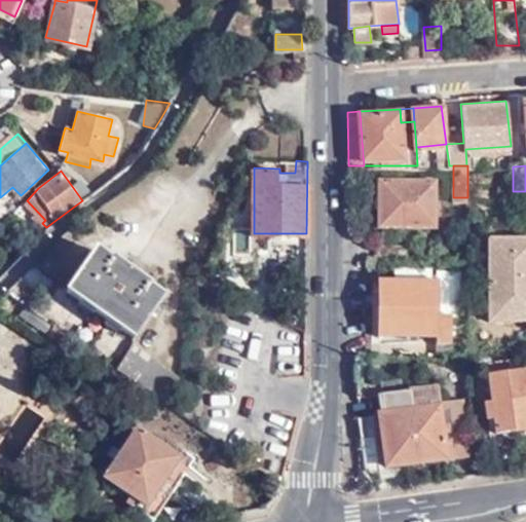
[(378,224),(437,223),(437,177),(378,177),(378,224)]
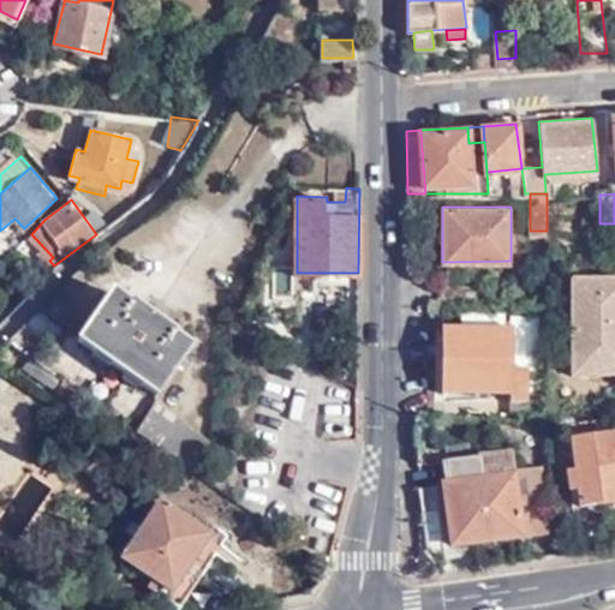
[(85,219),(97,232),(111,222),(99,208),(85,219)]
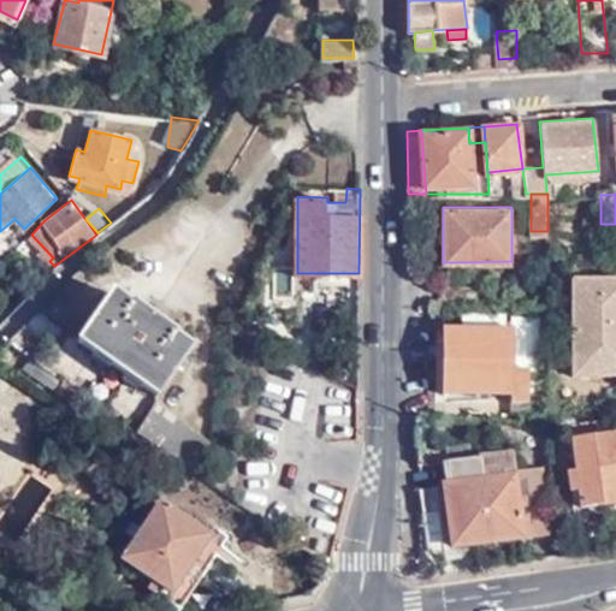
[(7,242),(15,249),(23,238),(17,231),(7,242)]
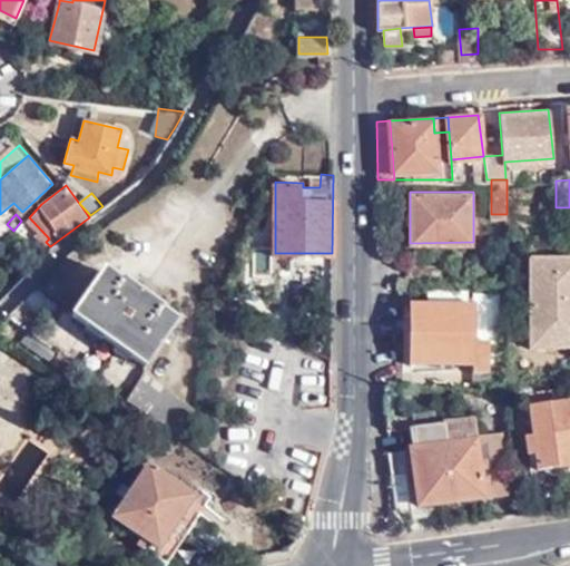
[(0,244),(13,231),(7,224),(2,220),(0,222),(0,244)]
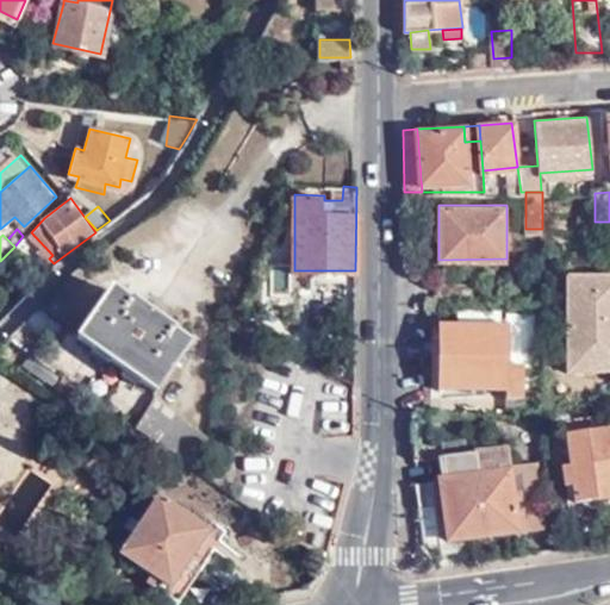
[(609,273),(579,274),(579,289),(574,295),(571,294),(571,318),(578,324),(578,347),(596,347),(608,348),(609,347),(609,273)]
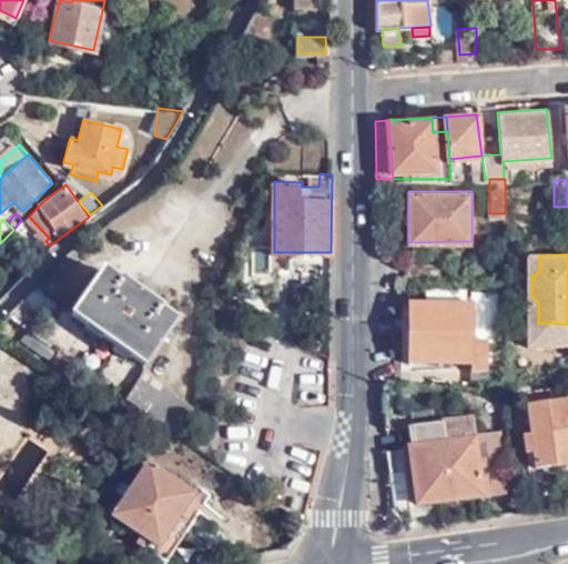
[(144,362),(174,319),(101,268),(70,310),(144,362)]
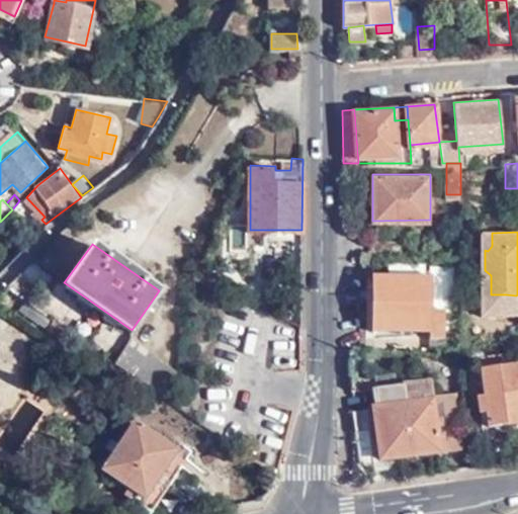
[(491,275),(485,270),(485,312),(505,312),(506,294),(491,294),(491,275)]
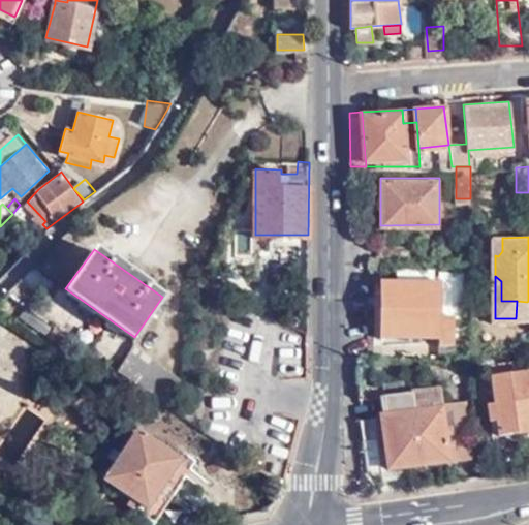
[(380,336),(439,337),(439,325),(439,280),(381,280),(380,336)]
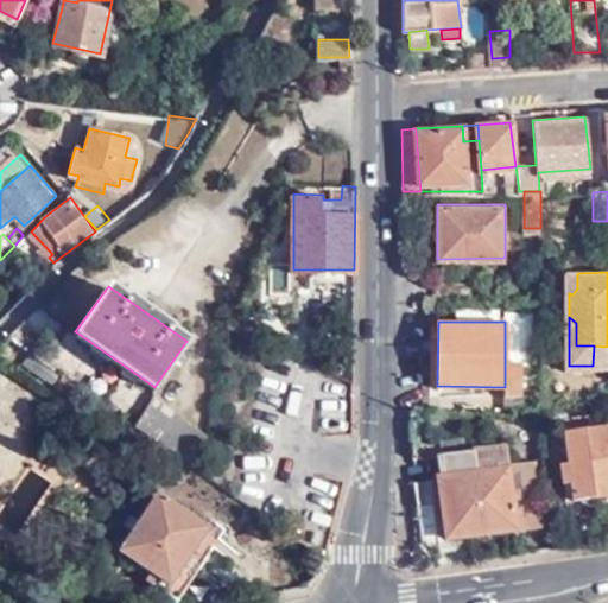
[(606,366),(606,347),(594,346),(593,366),(606,366)]
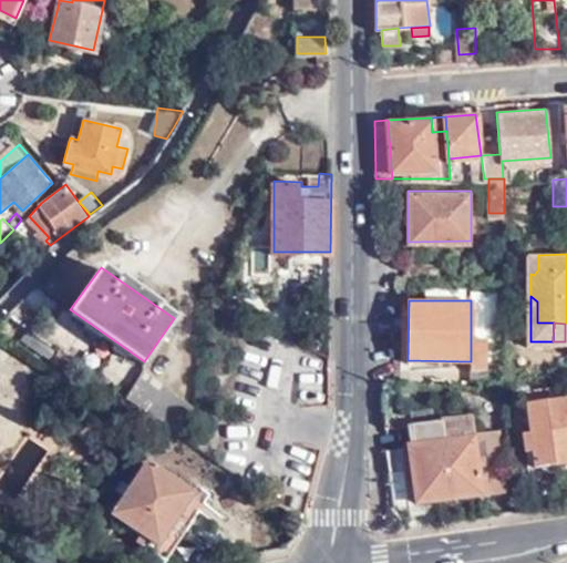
[(471,348),(471,361),(472,367),(481,367),(481,348),(471,348)]
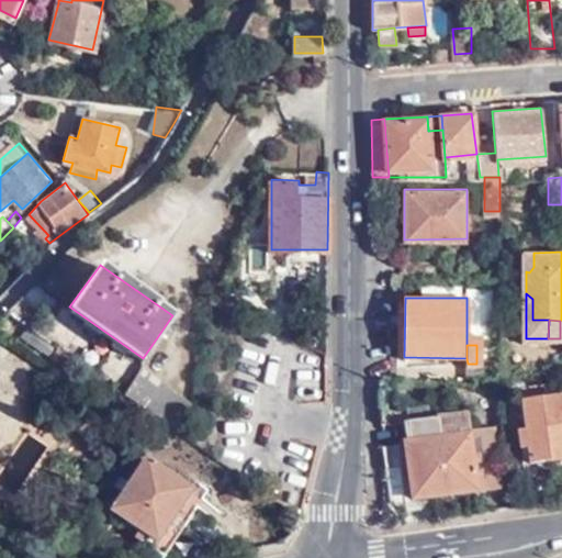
[(76,359),(56,346),(48,355),(69,370),(76,359)]
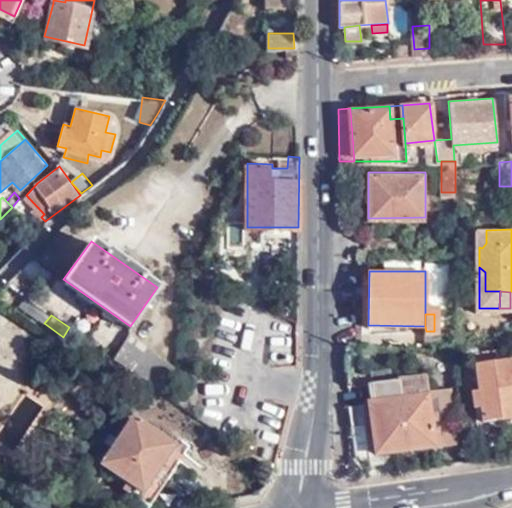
[(126,331),(110,355),(167,394),(173,362),(126,331)]
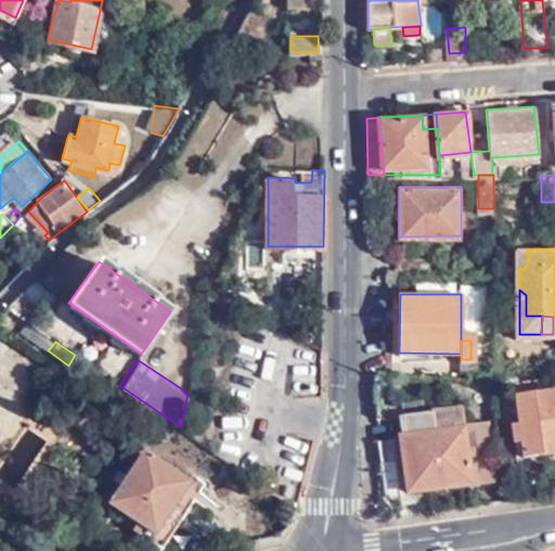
[(523,423),(525,437),(527,455),(545,451),(545,444),(554,441),(554,386),(517,393),(523,423)]
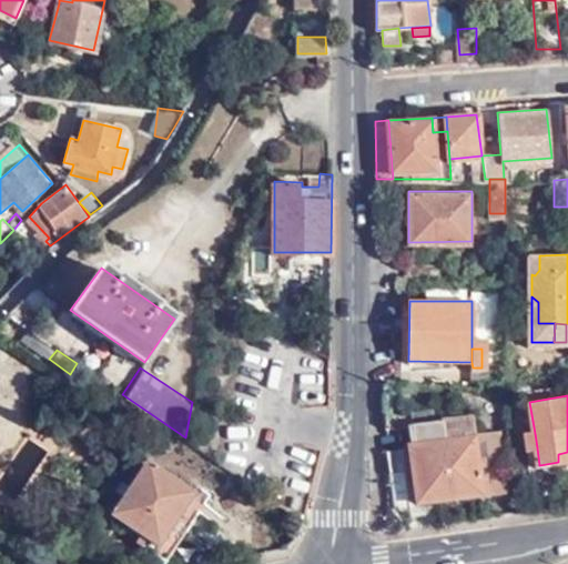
[(434,500),(486,492),(477,435),(450,440),(447,419),(442,420),(439,405),(415,409),(415,422),(408,423),(411,442),(404,443),(413,505),(434,502),(434,500)]
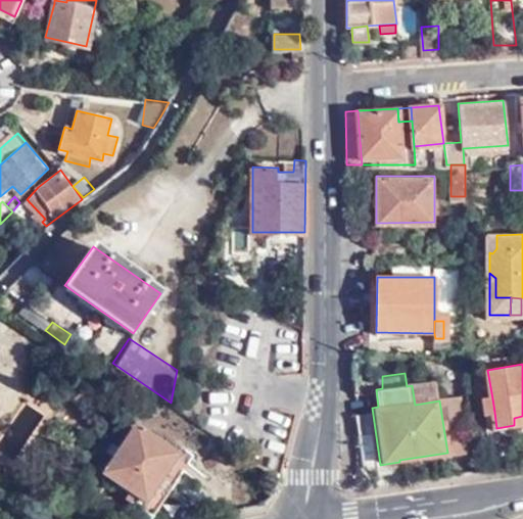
[(415,384),(412,385),(415,405),(439,400),(439,396),(436,381),(415,384)]
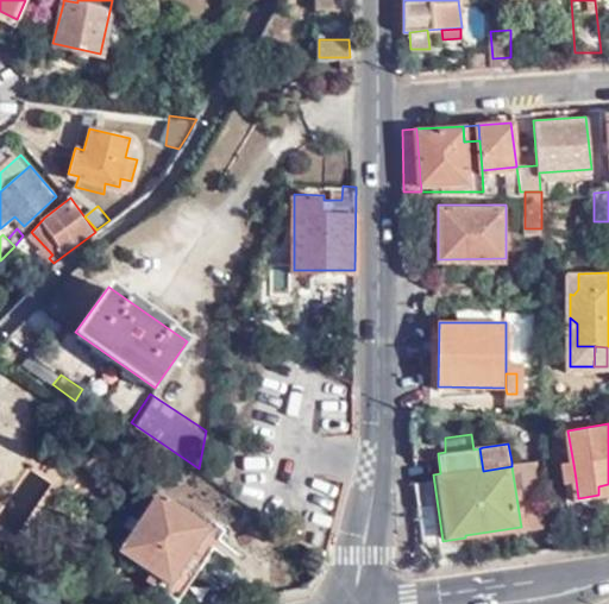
[(512,466),(521,527),(546,524),(537,457),(512,461),(512,466)]
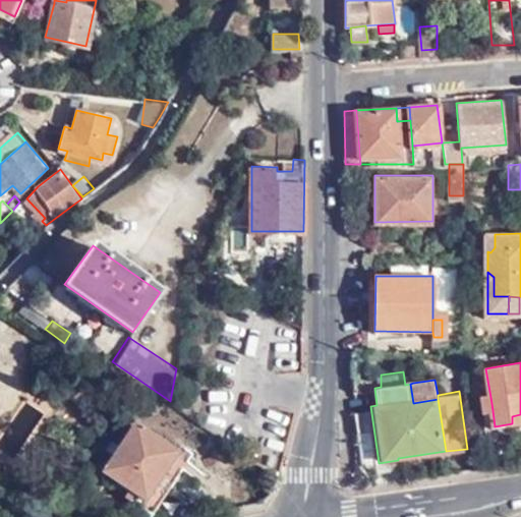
[(484,412),(493,410),(490,397),(482,398),(484,412)]
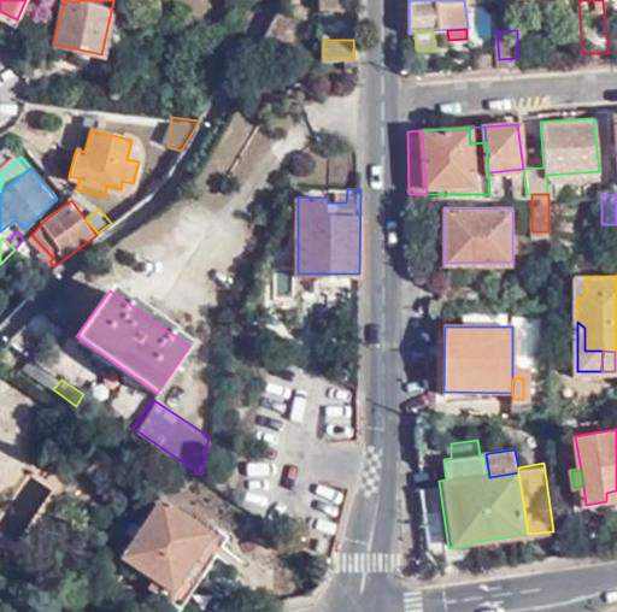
[(424,530),(439,528),(433,486),(419,488),(424,530)]
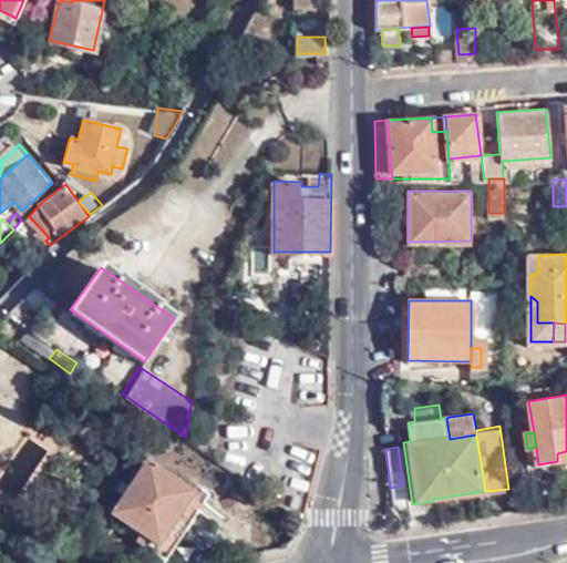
[(566,451),(557,453),(557,461),(566,459),(566,451)]
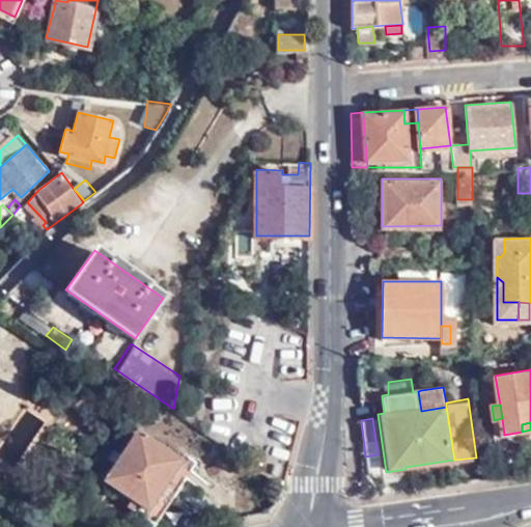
[(155,524),(196,461),(184,452),(179,458),(137,428),(104,477),(132,496),(126,505),(155,524)]
